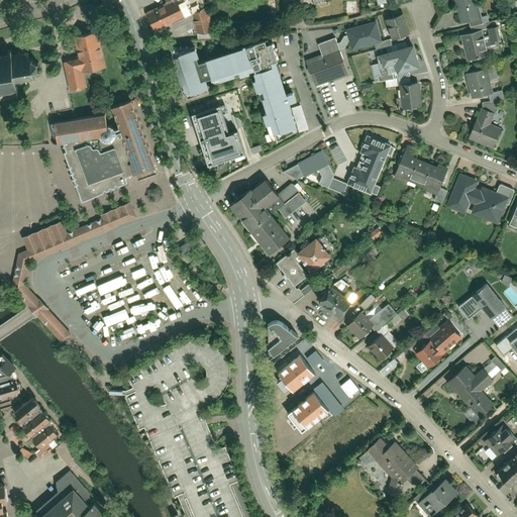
[(174,0),(147,13),(156,30),(207,7),(205,0),(174,0)]
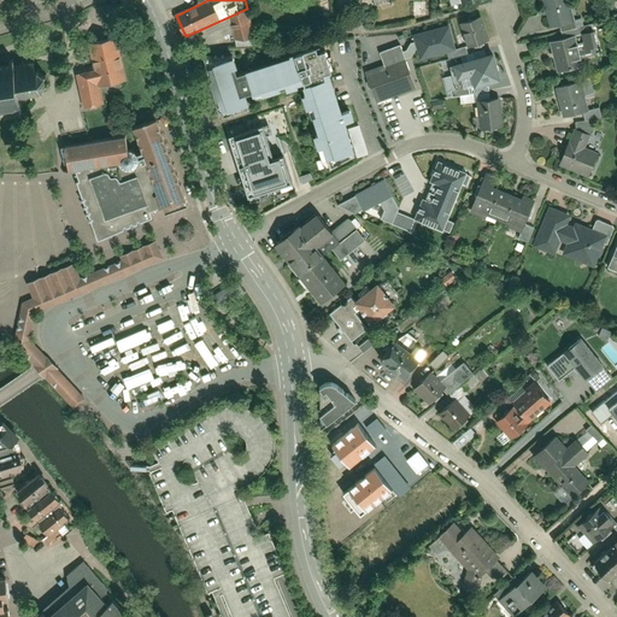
[(564,0),(539,0),(545,23),(569,16),(564,0)]
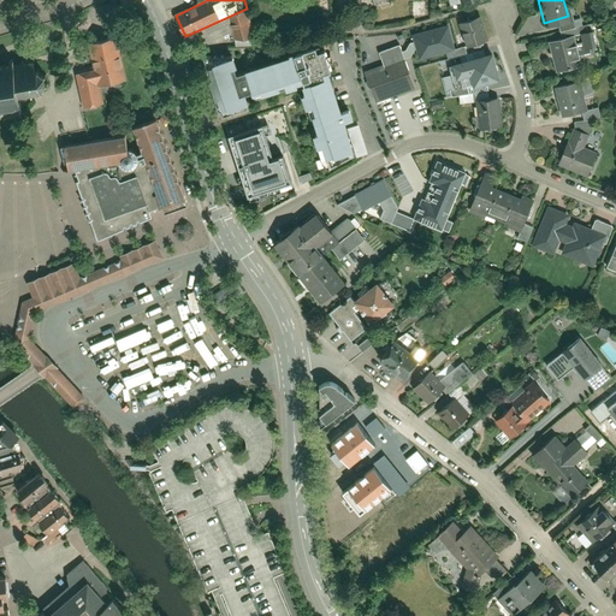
[(480,17),(460,23),(467,46),(487,39),(480,17)]
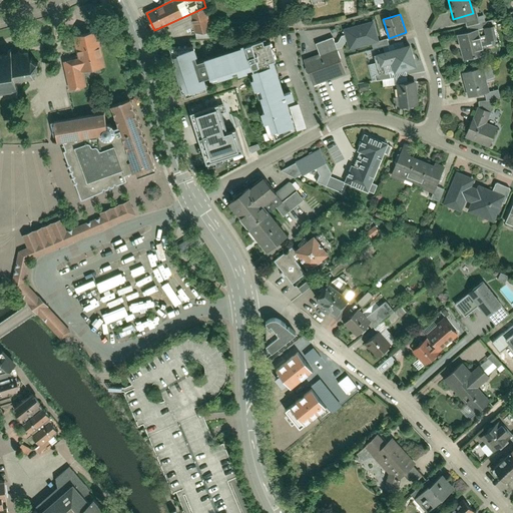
[(207,15),(191,16),(195,32),(212,32),(207,15)]
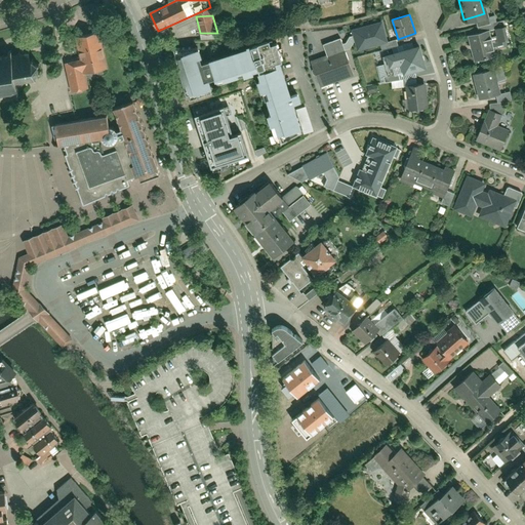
[(353,30),(358,49),(387,42),(381,23),(353,30)]
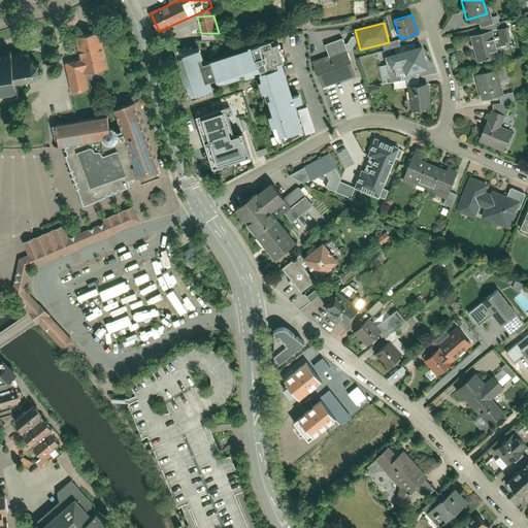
[(503,23),(465,32),(471,58),(494,53),(493,44),(507,40),(503,23)]
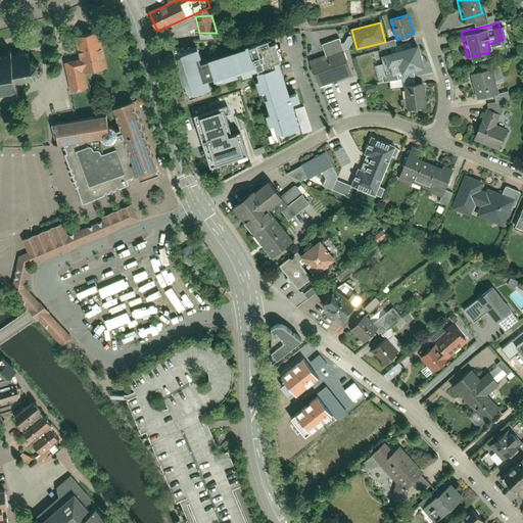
[(79,58),(64,61),(70,90),(88,87),(86,74),(107,69),(102,42),(104,41),(102,33),(75,38),(79,58)]
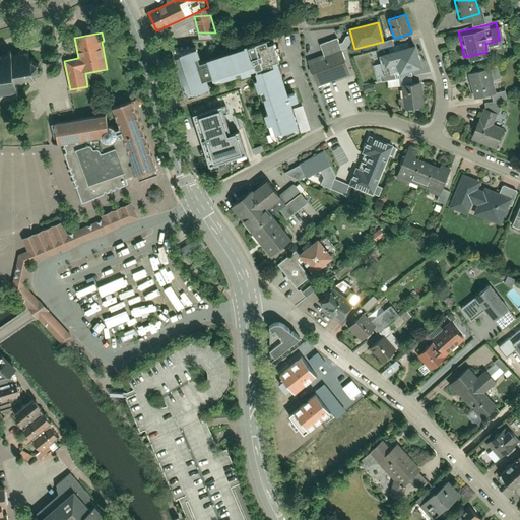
[(324,54),(309,60),(317,84),(350,73),(337,38),(320,44),(324,54)]
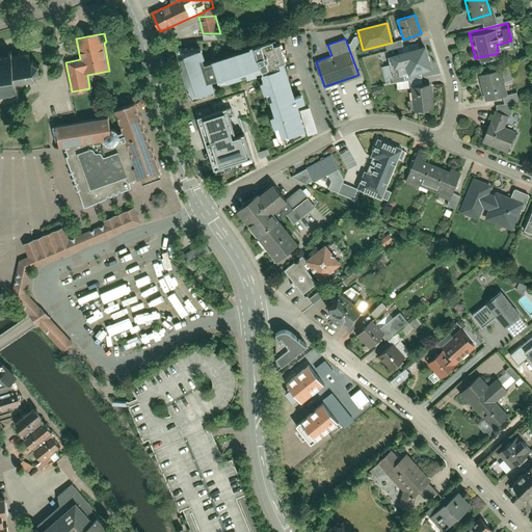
[(281,141),(306,132),(296,106),(303,103),(298,89),(292,91),(282,63),(286,61),(280,43),(273,44),(272,40),(254,46),(254,44),(248,46),(248,48),(203,63),(202,58),(203,58),(200,48),(175,57),(190,99),(214,90),(212,86),(218,84),(219,87),(255,75),(255,73),(261,71),(264,80),(259,81),(264,97),(267,96),(274,114),(271,115),(281,141)]
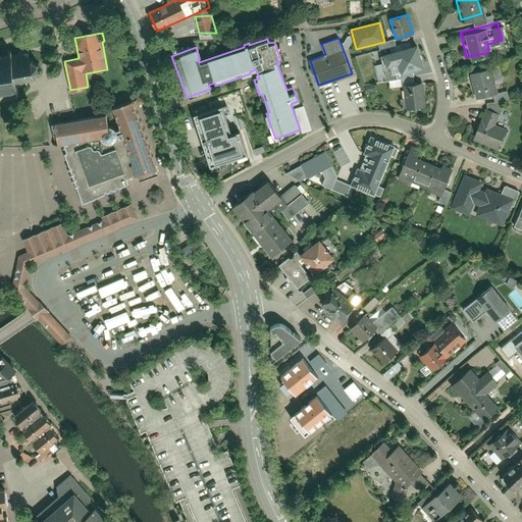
[(417,46),(380,56),(385,75),(402,70),(402,72),(423,66),(417,46)]
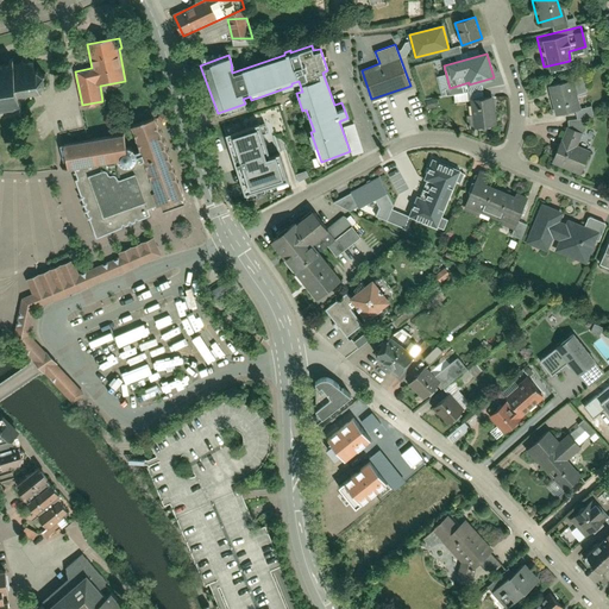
[(36,70),(33,61),(24,62),(24,58),(22,58),(23,63),(14,64),(13,57),(10,58),(10,63),(0,64),(0,115),(10,115),(8,106),(17,105),(18,110),(23,108),(19,93),(31,90),(31,95),(37,94),(37,89),(39,89),(41,92),(43,90),(42,88),(45,83),(48,85),(49,82),(45,81),(44,76),(46,74),(45,73),(43,74),(38,71),(39,68),(38,67),(37,70),(36,70)]
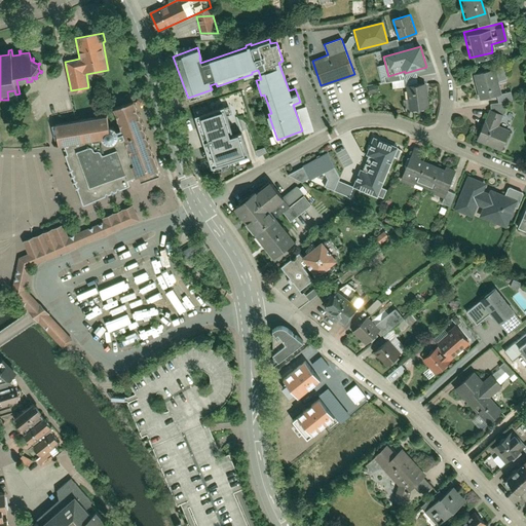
[(490,65),(468,71),(476,96),(492,90),(494,98),(500,96),(509,94),(505,86),(498,88),(490,65)]
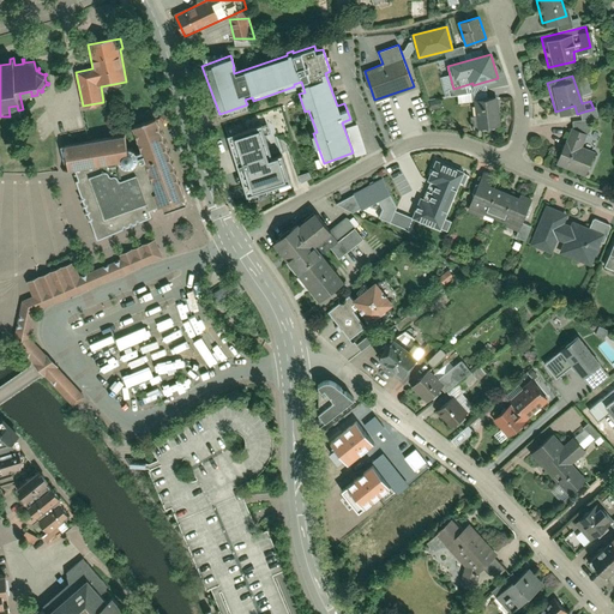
[(492,94),(470,97),(474,124),(495,120),(492,94)]
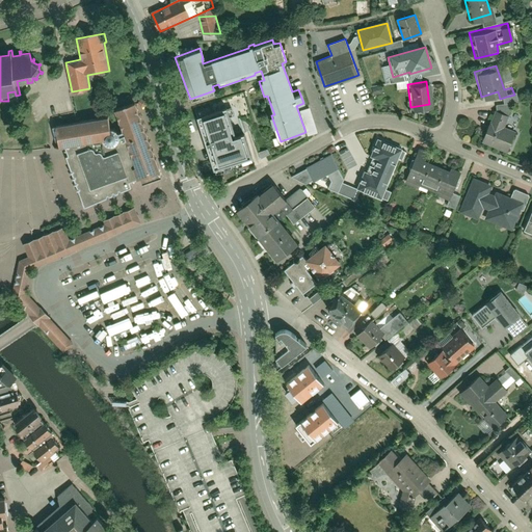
[(490,106),(478,138),(504,149),(512,128),(501,123),(505,112),(507,104),(506,97),(500,99),(489,100),(490,106)]
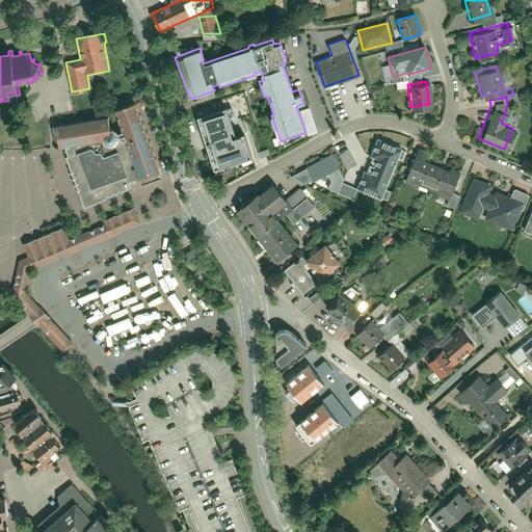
[(68,157),(85,206),(132,189),(130,183),(138,180),(140,184),(162,177),(133,104),(113,111),(118,125),(111,126),(109,117),(54,128),(59,150),(68,148),(70,156),(68,157)]
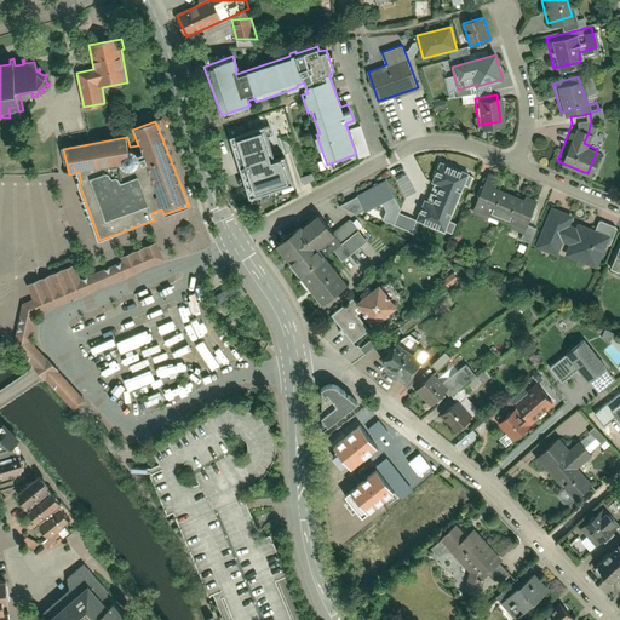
[(230,137),(240,167),(274,155),(264,126),(230,137)]
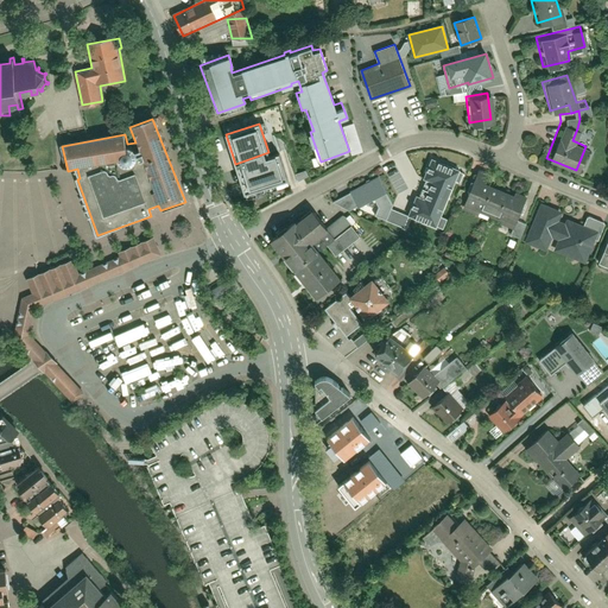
[(235,164),(246,194),(287,179),(279,153),(270,157),(268,152),(235,164)]
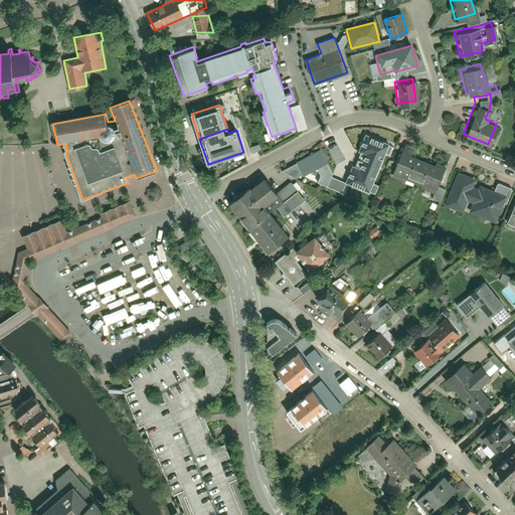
[(389,144),(366,134),(359,151),(365,154),(362,161),(358,159),(355,166),(353,165),(346,182),(370,192),(389,144)]
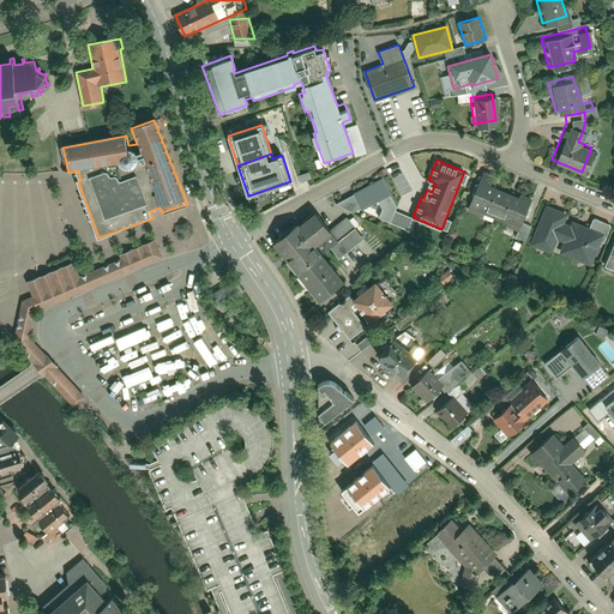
[(489,172),(479,167),(463,206),(513,226),(511,233),(521,236),(527,221),(519,218),(529,194),(516,188),(515,192),(486,181),(489,172)]
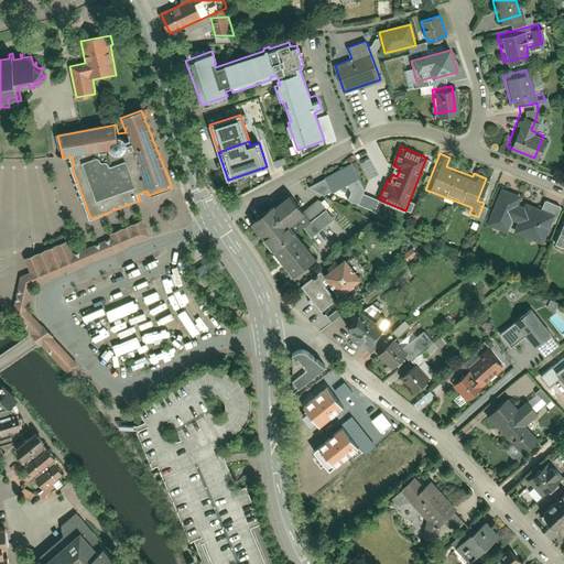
[(351,163),(325,177),(333,192),(347,184),(351,192),(348,199),(359,205),(365,190),(351,163)]
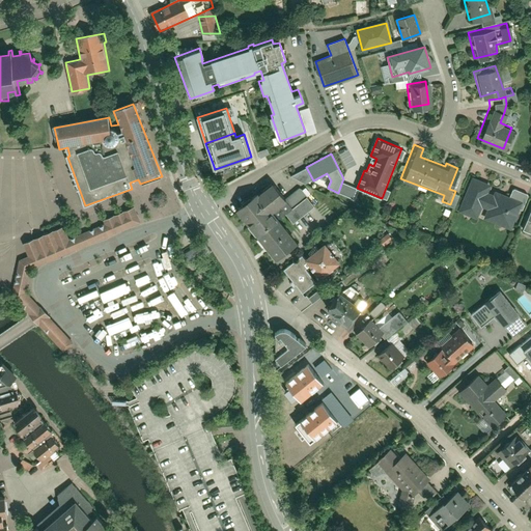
[(488,183),(468,174),(455,207),(472,215),(476,204),(483,206),(480,215),(507,225),(515,206),(519,207),(525,191),(509,185),(506,193),(493,188),(491,191),(485,189),(488,183)]
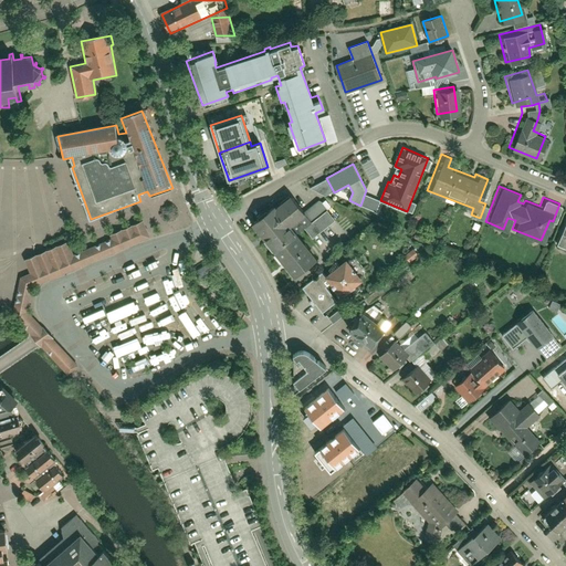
[(289,195),(250,226),(292,279),(314,260),(293,233),(301,227),(310,238),(333,219),(316,198),(301,210),(289,195)]
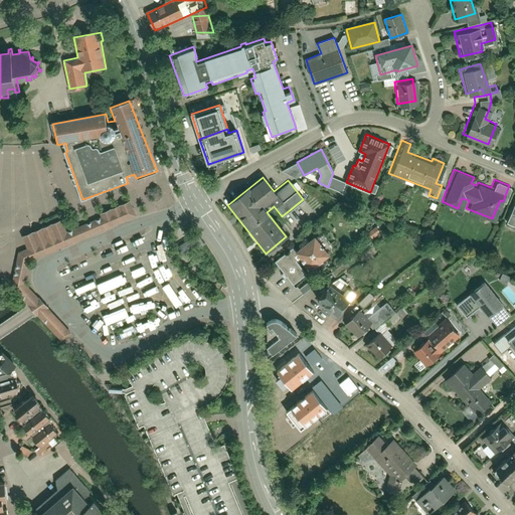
[(514,191),(503,219),(514,224),(514,191)]
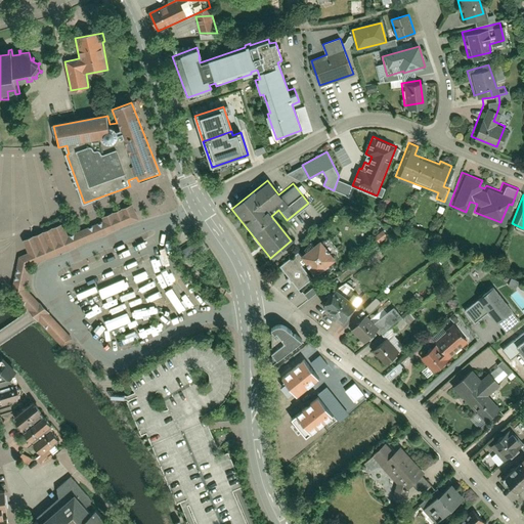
[(139,219),(132,204),(101,217),(103,220),(69,235),(27,252),(18,256),(11,293),(31,314),(61,346),(72,337),(42,305),(26,288),(31,265),(139,219)]
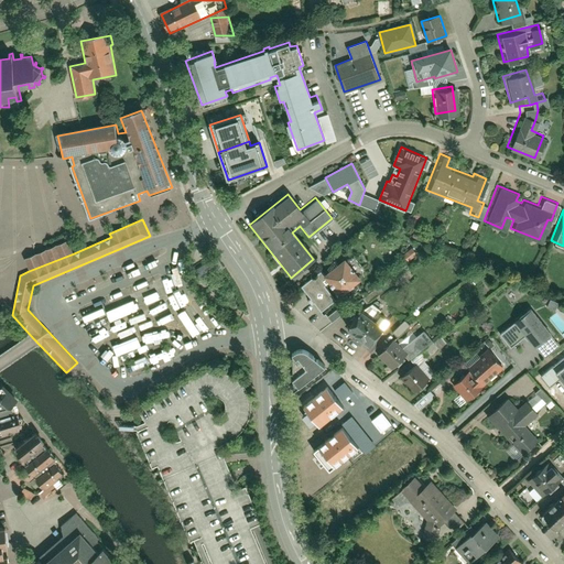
[(68,240),(23,258),(29,271),(74,253),(68,240)]
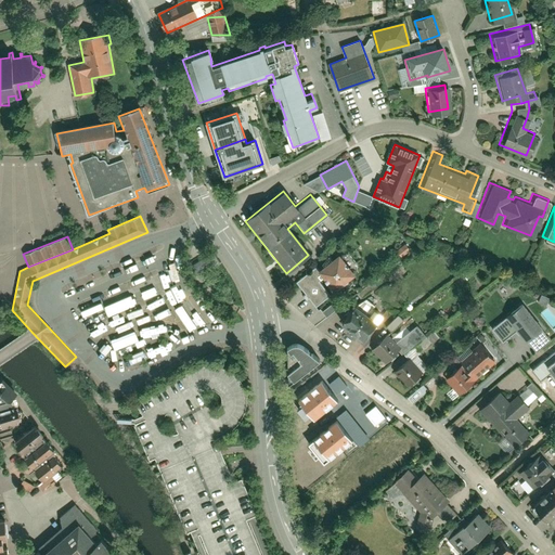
[(355,278),(339,258),(321,273),(317,268),(297,283),(317,308),(355,278)]
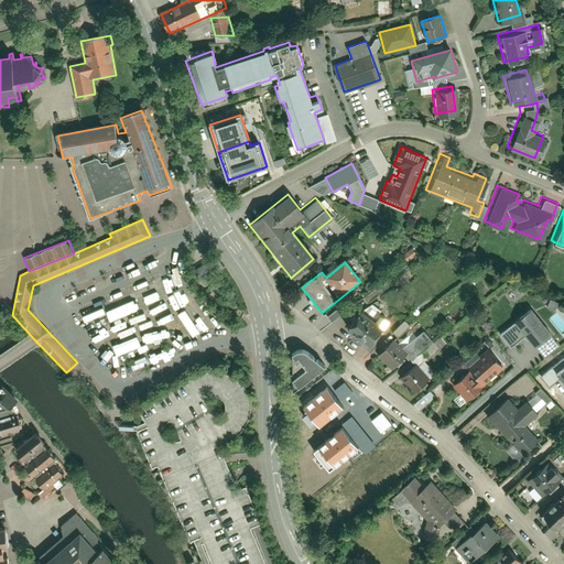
[(551,334),(531,308),(514,322),(534,347),(551,334)]
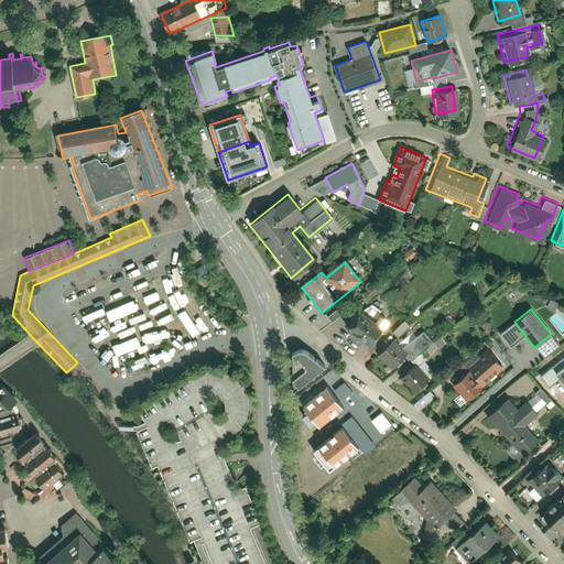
[(357,311),(344,329),(365,345),(378,326),(357,311)]
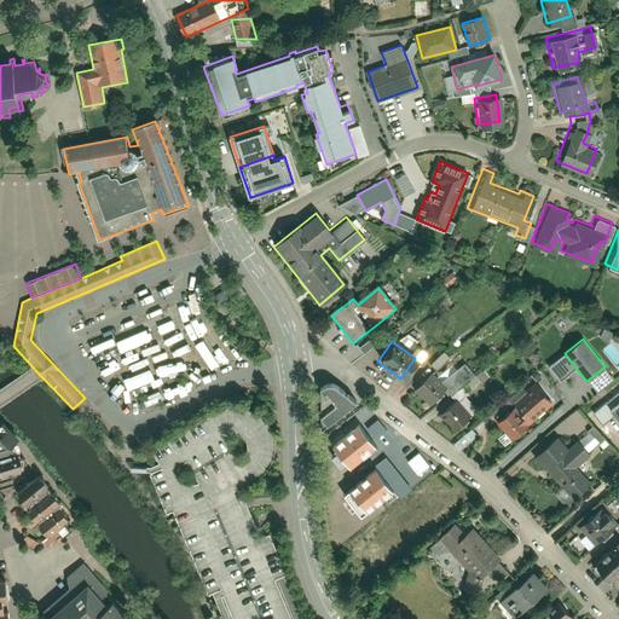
[(444,351),(431,364),(437,370),(450,357),(444,351)]
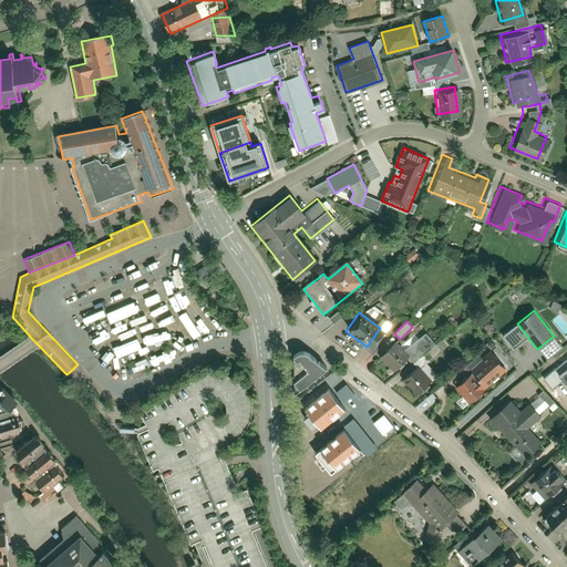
[(392,338),(375,353),(391,369),(406,352),(392,338)]
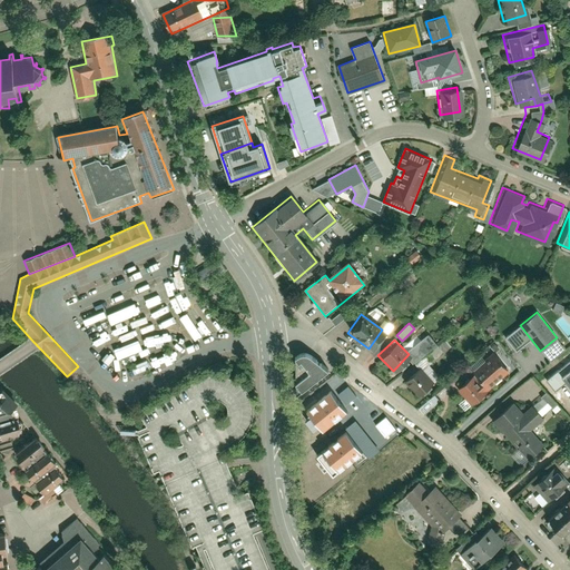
[(311,372),(296,383),(303,392),(330,370),(311,356),(306,353),(301,355),(298,357),(311,372)]
